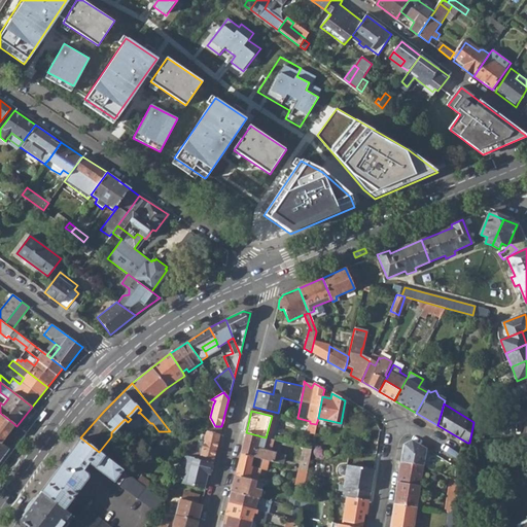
[(47,415),(44,412),(38,420),(39,422),(41,423),(47,415)]
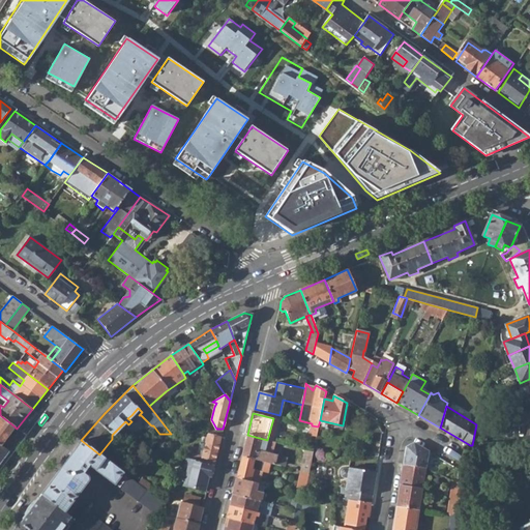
[(0,444),(0,445),(15,427),(0,415),(0,444)]
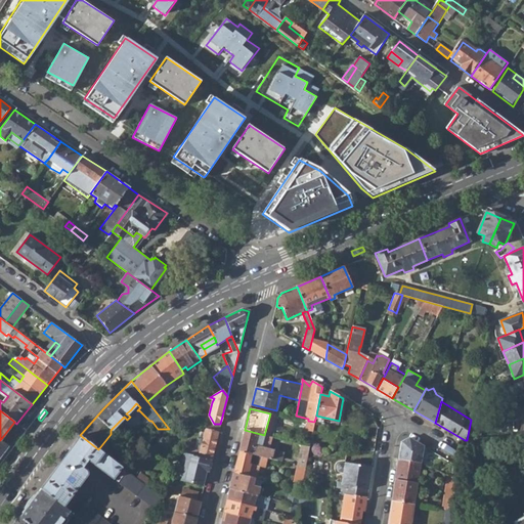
[(276,416),(270,413),(264,435),(271,436),(276,416)]
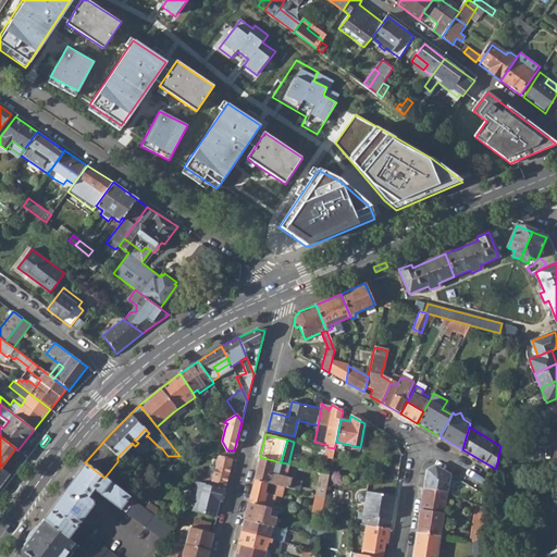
[(201,474),(199,483),(224,489),(234,450),(227,450),(219,452),(218,457),(215,467),(213,477),(207,475),(201,474)]
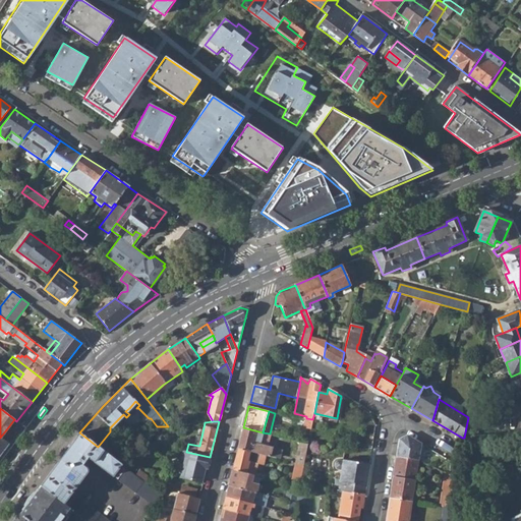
[(264,455),(270,457),(272,448),(259,445),(263,432),(243,427),(238,449),(249,452),(257,454),(264,455)]
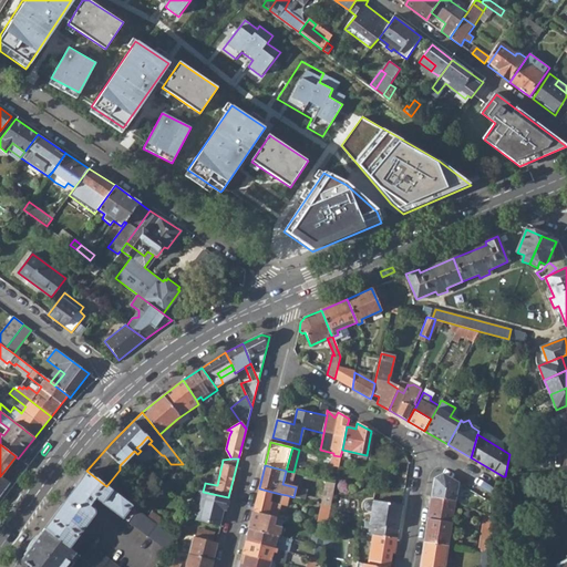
[(43,529),(68,547),(89,518),(93,511),(92,507),(89,506),(94,497),(121,517),(122,516),(166,549),(175,537),(169,534),(165,531),(106,486),(86,471),(43,529)]
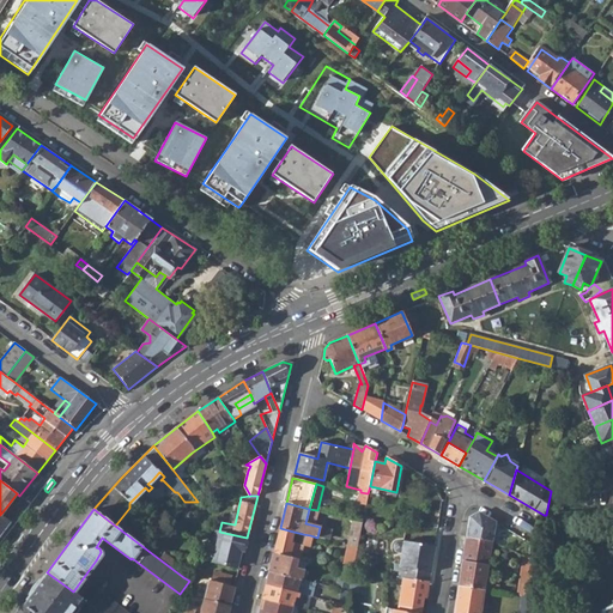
[(467,536),(492,541),(496,521),(479,511),(469,516),(467,536)]
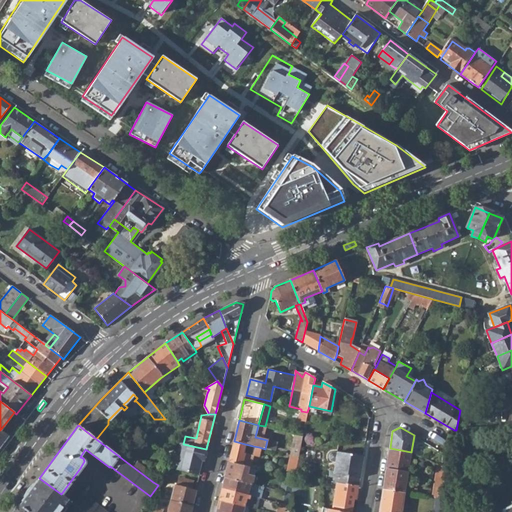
[(290,456),(298,458),(300,448),(303,436),(295,434),(290,456)]
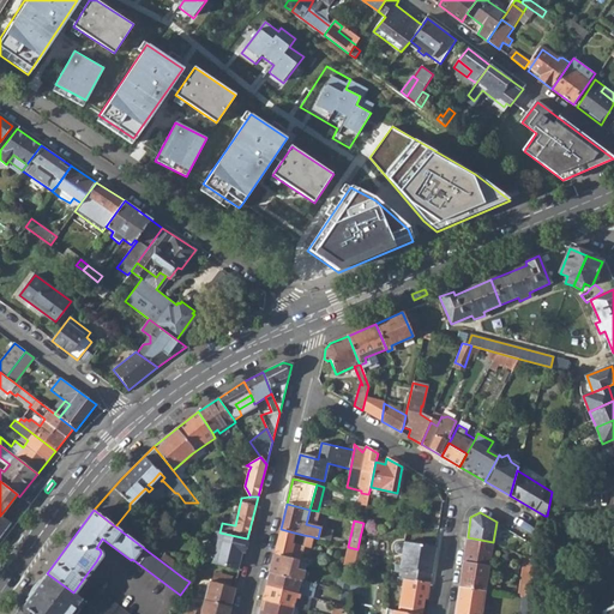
[(503,527),(497,522),(493,542),(500,545),(503,527)]
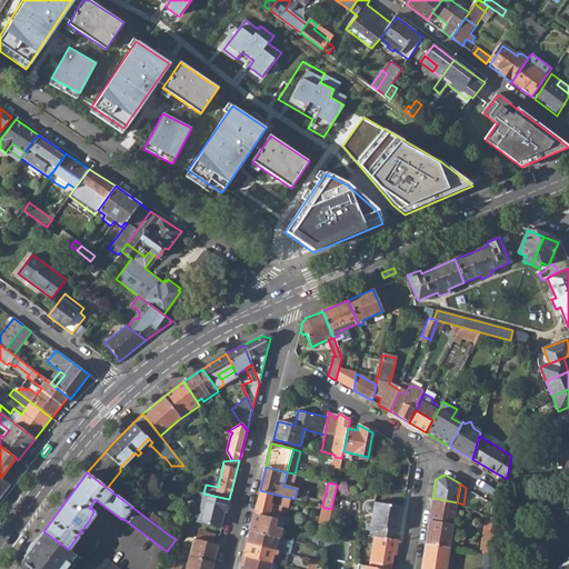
[(308,492),(297,489),(295,499),(305,502),(308,492)]
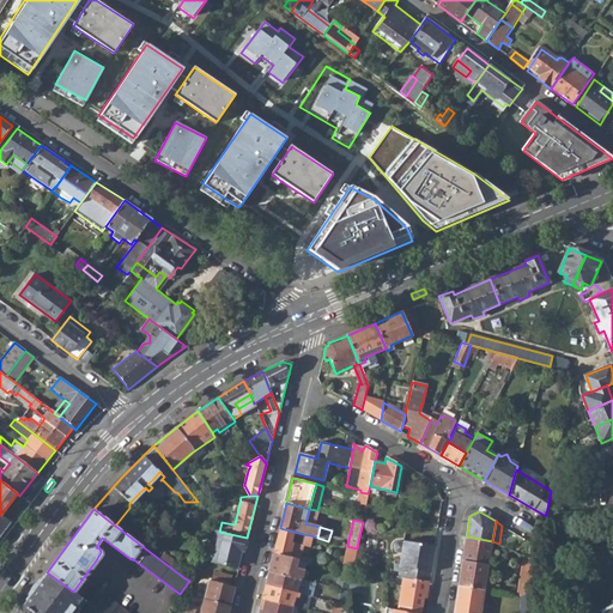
[(293,532),(280,528),(274,552),(290,557),(297,558),(298,558),(302,545),(308,547),(310,535),(303,534),(293,532)]
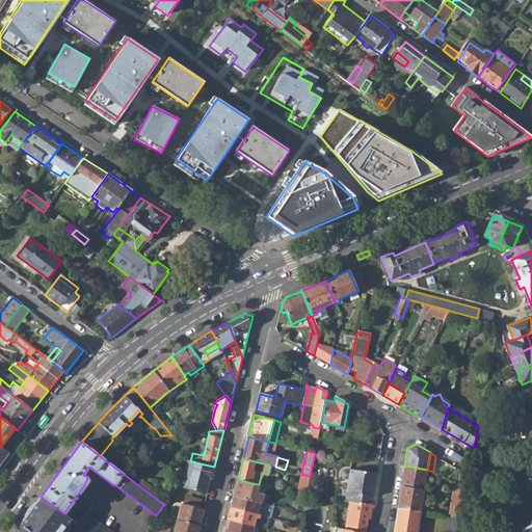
[(185,486),(206,493),(211,474),(212,475),(214,467),(190,461),(187,460),(185,468),(189,469),(185,486)]
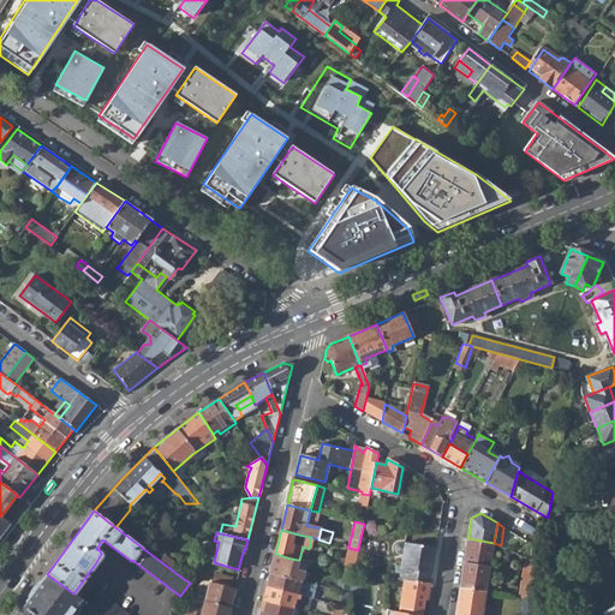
[(485,591),(494,543),(469,538),(466,550),(460,587),(485,591)]
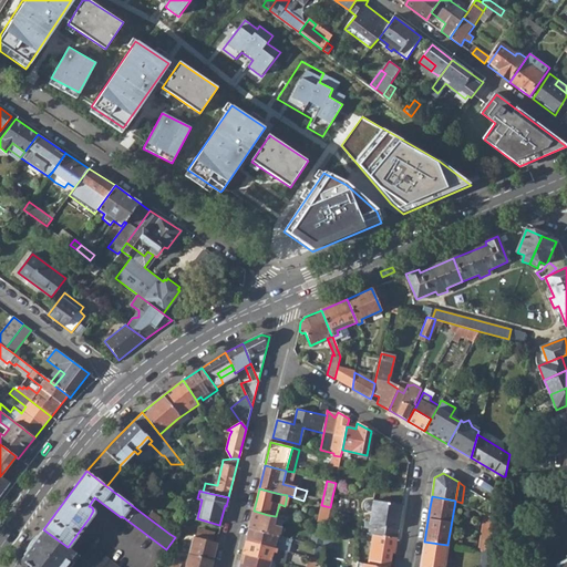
[(366,521),(363,533),(367,534),(373,535),(397,538),(402,505),(372,501),(372,503),(370,502),(367,501),(363,505),(364,508),(367,511),(371,512),(369,521),(366,521)]
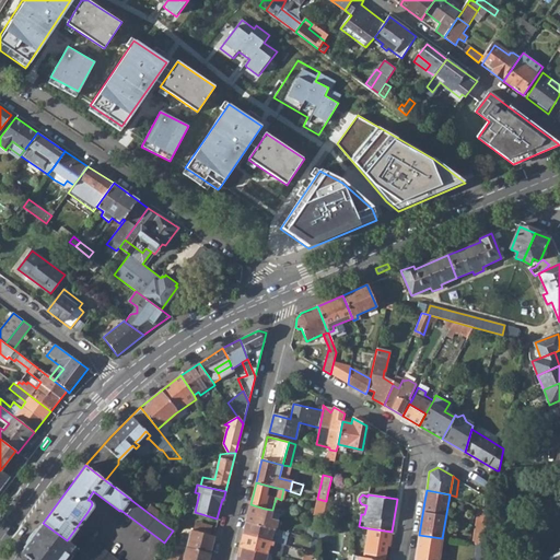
[(313,521),(322,524),(322,520),(325,508),(326,501),(317,499),(313,521)]
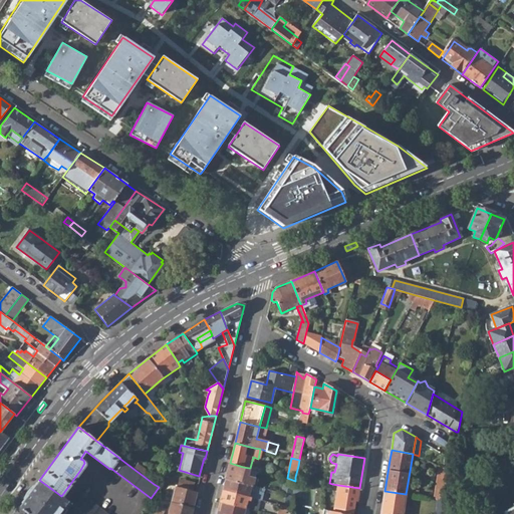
[(226,479),(252,486),(253,480),(246,478),(249,468),(243,467),(230,463),(226,479)]
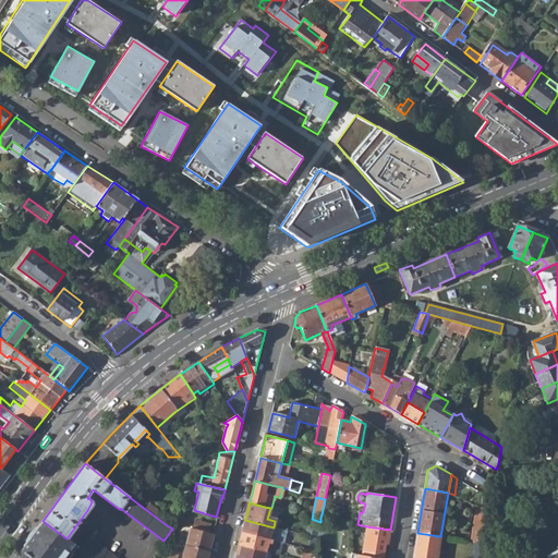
[(331,508),(324,506),(320,518),(329,519),(331,508)]
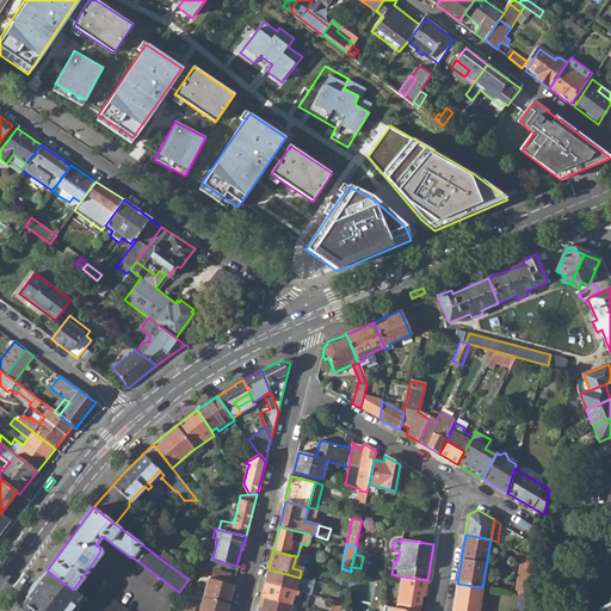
[(516,593),(526,594),(531,557),(525,556),(525,555),(522,554),(516,593)]
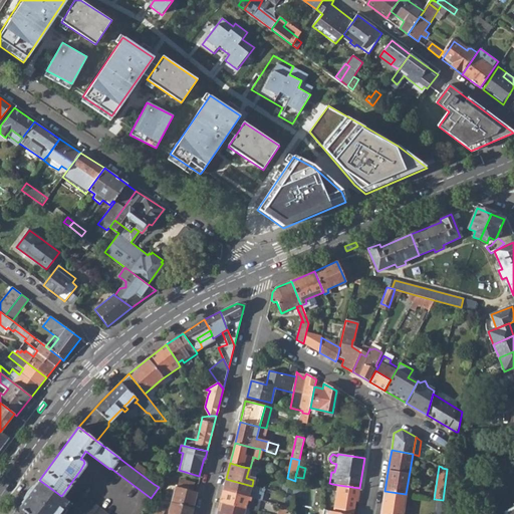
[(194,483),(180,479),(178,487),(193,491),(194,483)]
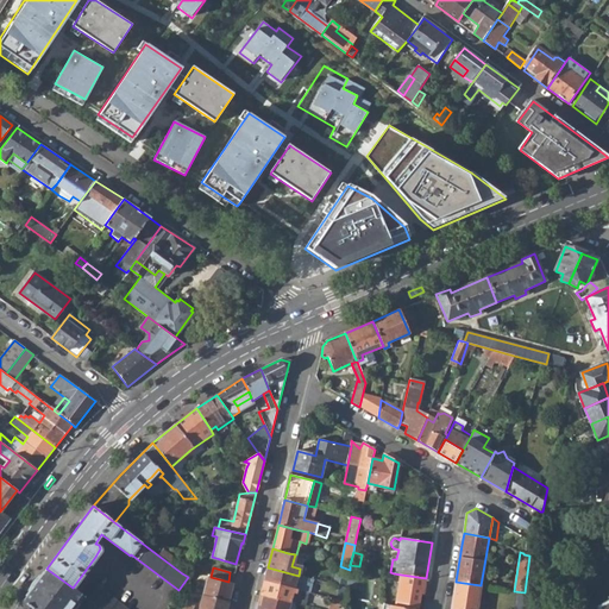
[(264,581),(297,590),(297,588),(295,586),(296,581),(308,583),(309,579),(299,576),(268,567),(264,581)]
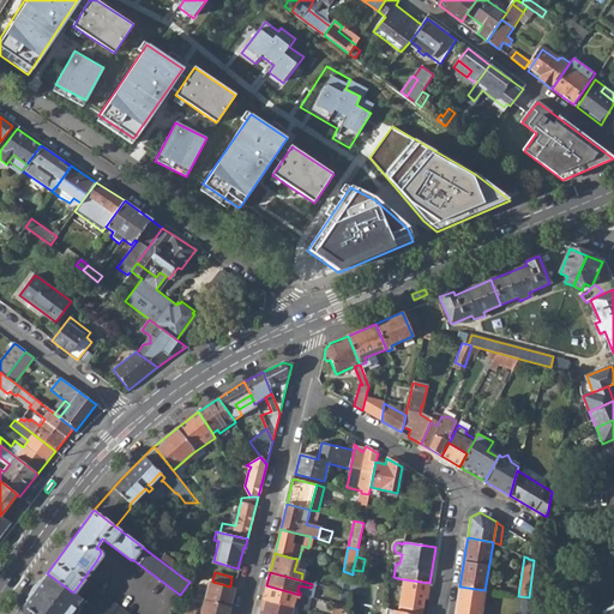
[(73,593),(47,573),(28,600),(23,606),(34,613),(73,613),(77,609),(74,607),(80,599),(73,593)]
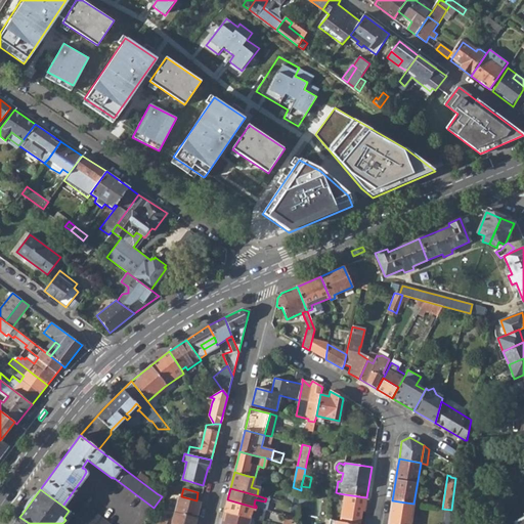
[(330,497),(338,499),(339,493),(336,492),(331,491),(330,497)]
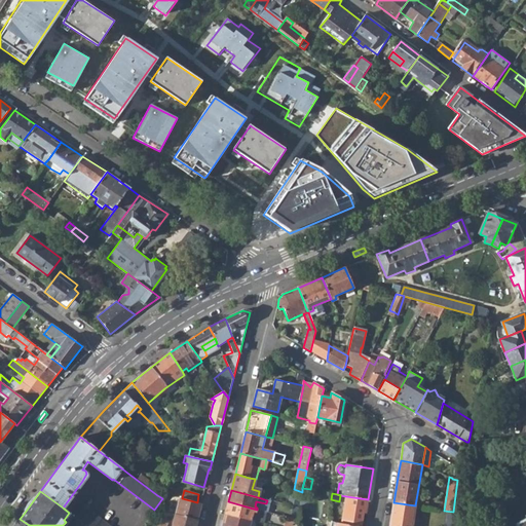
[(298,509),(306,512),(308,496),(301,494),(298,509)]
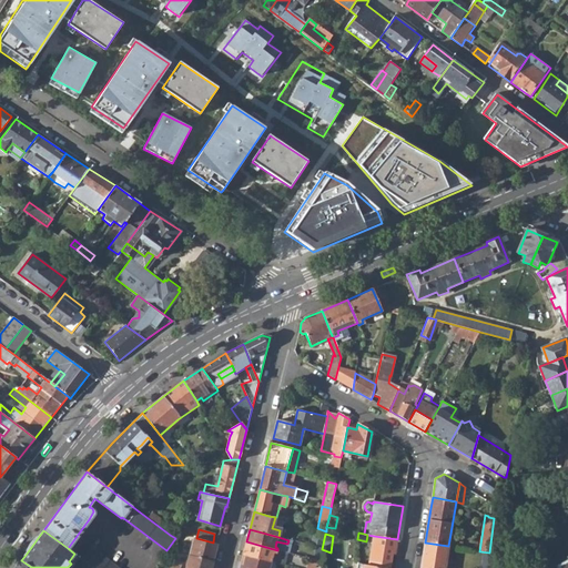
[(368,567),(378,567),(389,567),(392,555),(394,556),(397,539),(374,536),(372,543),(368,567)]
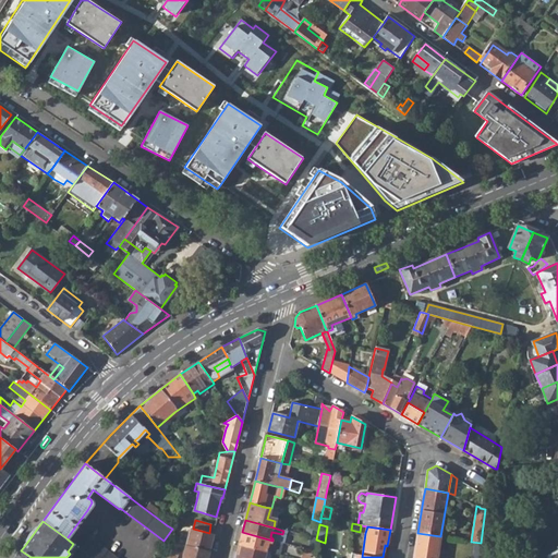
[(182,557),(207,557),(210,548),(214,534),(209,533),(193,529),(191,528),(182,557)]
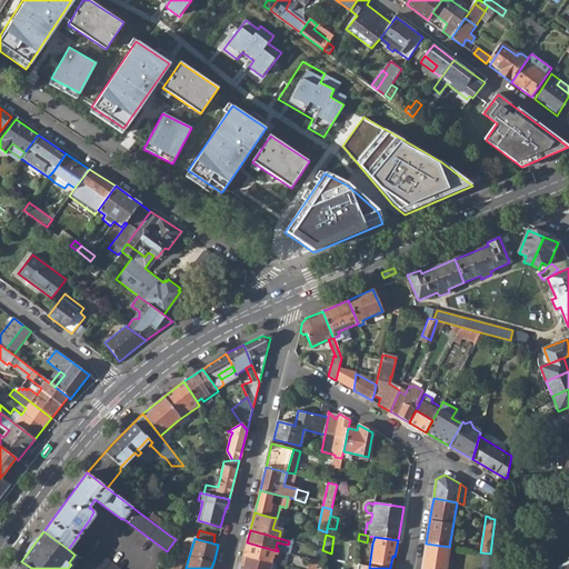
[(270,562),(283,567),(287,555),(278,551),(247,542),(243,556),(246,556),(270,562)]
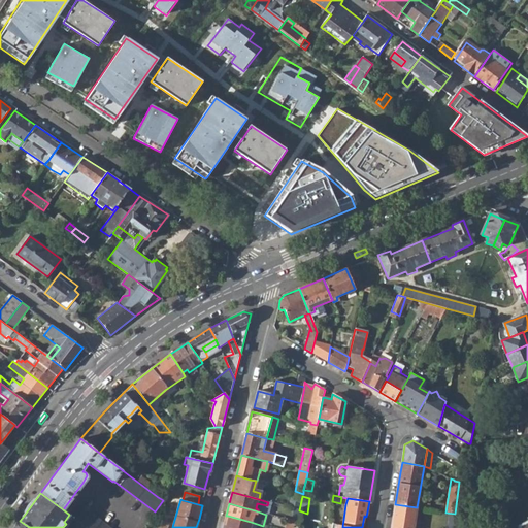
[(390,527),(414,527),(417,507),(395,504),(390,527)]
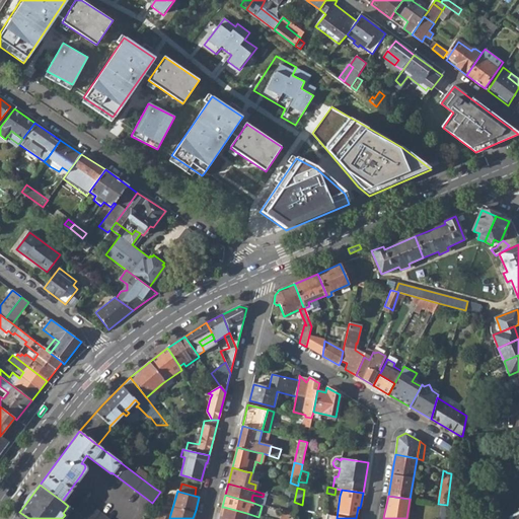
[(108,518),(82,499),(73,510),(85,518),(108,518)]
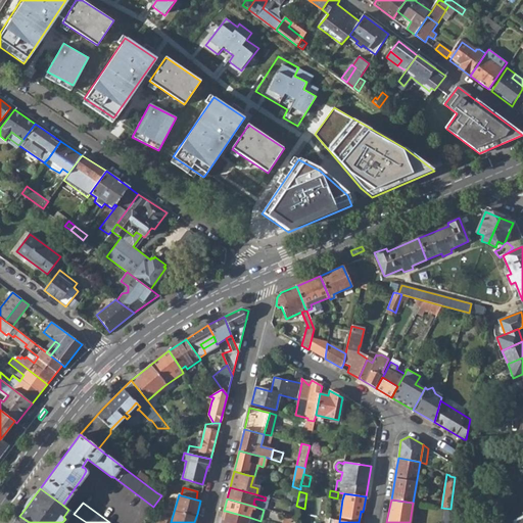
[(508,522),(512,521),(506,509),(480,522),(508,522)]
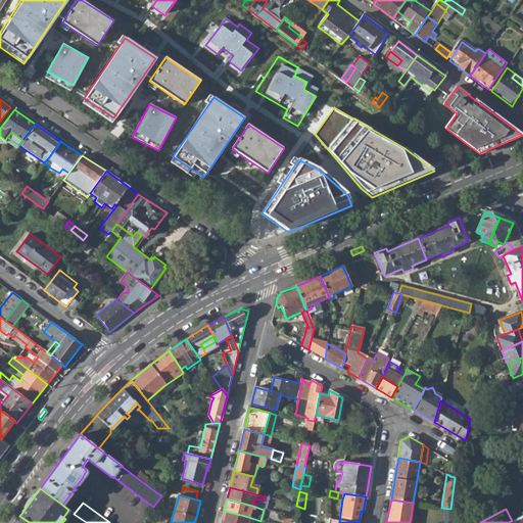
[(65,519),(72,512),(68,510),(63,517),(65,519)]
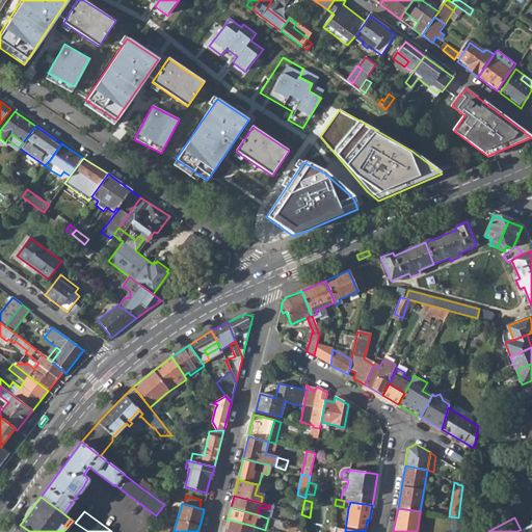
[(250,531),(253,526),(230,520),(227,531),(250,531)]
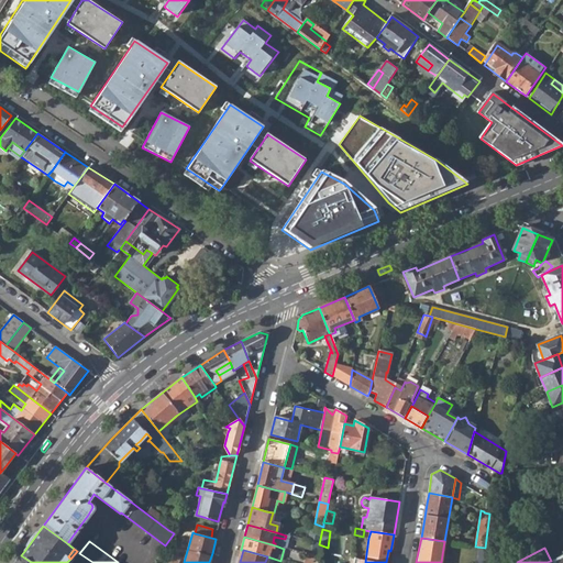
[(562,554),(551,561),(552,562),(562,562),(562,551),(561,552),(562,554)]
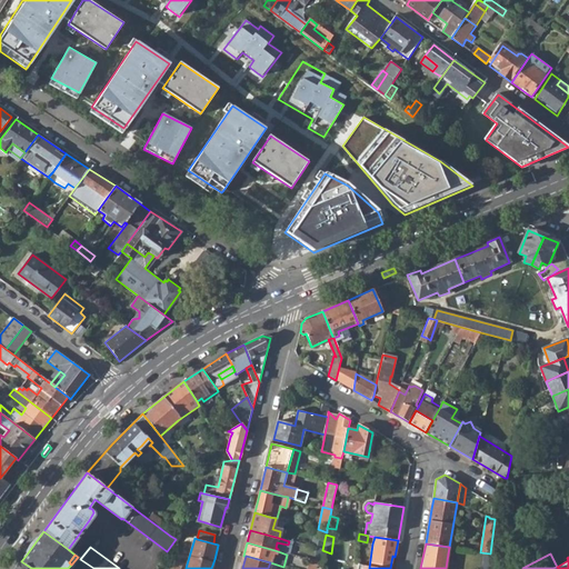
[(158,563),(168,568),(170,563),(170,561),(161,559),(158,563)]
